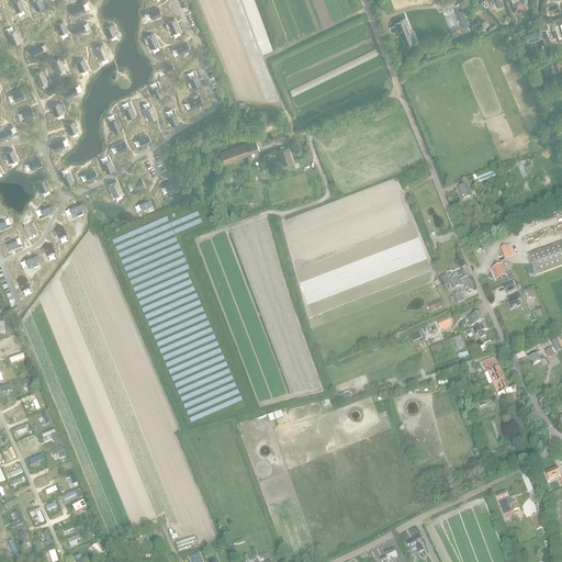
[(13,3),(11,3),(13,8),(14,7),(17,11),(24,8),(20,0),(17,0),(13,2),(13,3)]
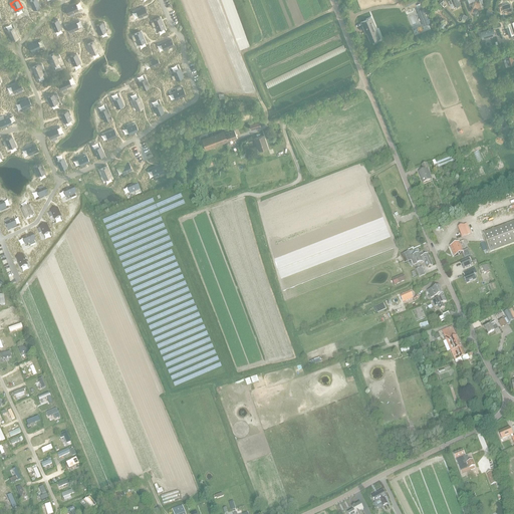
[(36,0),(31,0),(30,1),(33,9),(40,6),(36,0)]
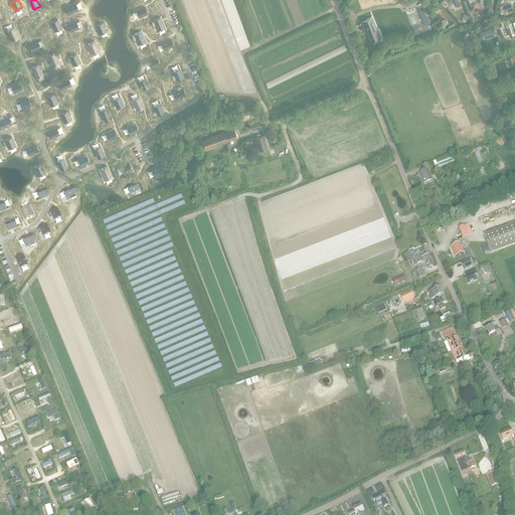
[(471,6),(470,7),(472,12),(480,9),(483,8),(480,2),(481,2),(479,0),(476,0),(477,0),(470,3),(471,6)]
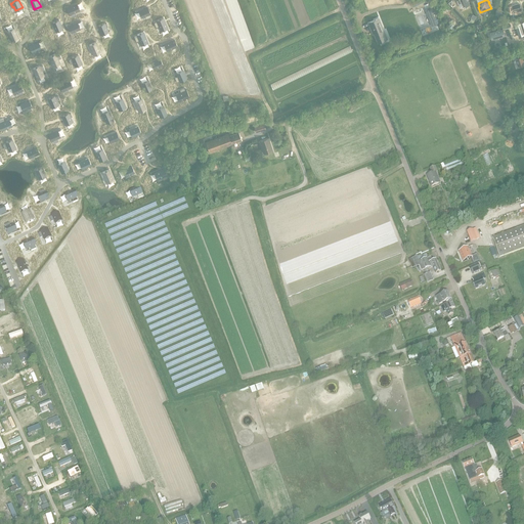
[(77,3),(67,7),(70,14),(71,13),(72,16),(76,14),(75,11),(79,9),(77,3)]
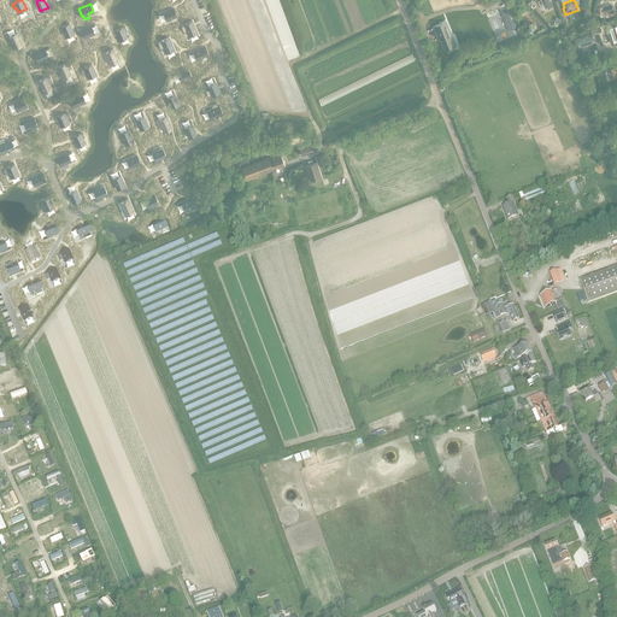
[(174,9),(163,12),(166,21),(170,18),(172,22),(177,21),(176,17),(177,16),(174,9)]
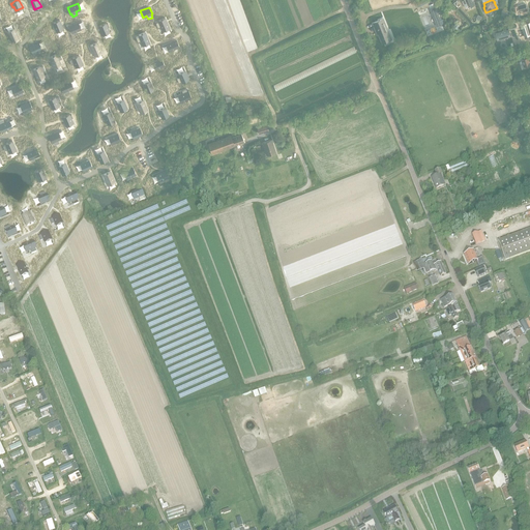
[(438,7),(431,10),(437,26),(442,24),(437,12),(439,12),(438,7)]
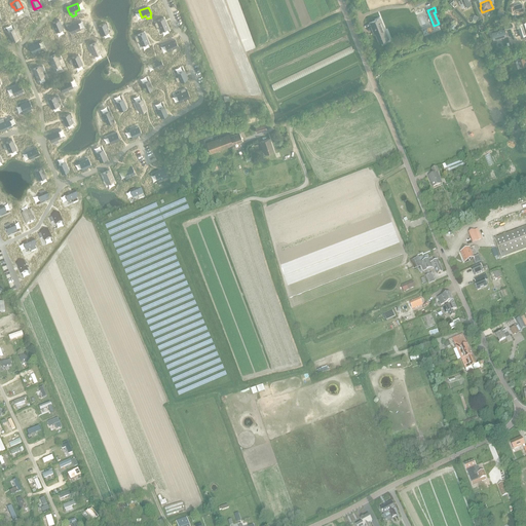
[(157,22),(154,23),(156,28),(159,26),(161,31),(167,28),(163,17),(157,21),(157,22)]
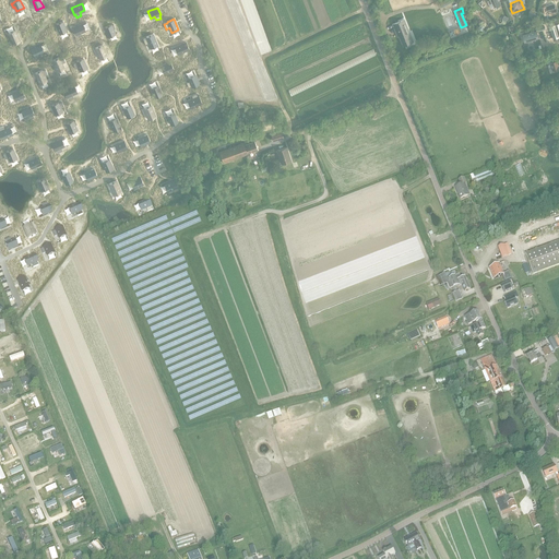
[(393,24),(395,31),(396,33),(397,32),(403,45),(413,42),(404,20),(401,21),(394,24),(393,24)]
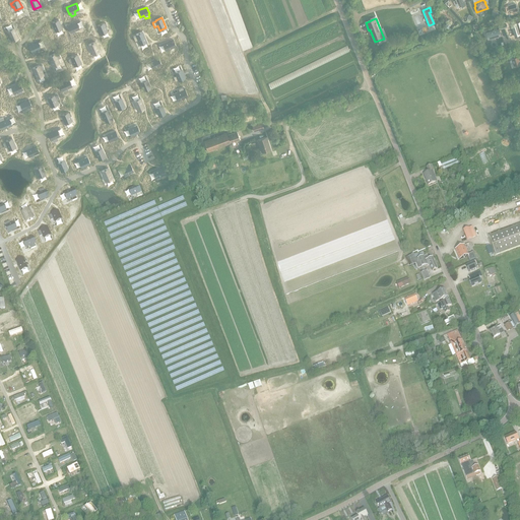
[(58,19),(52,22),(56,30),(62,28),(58,19)]
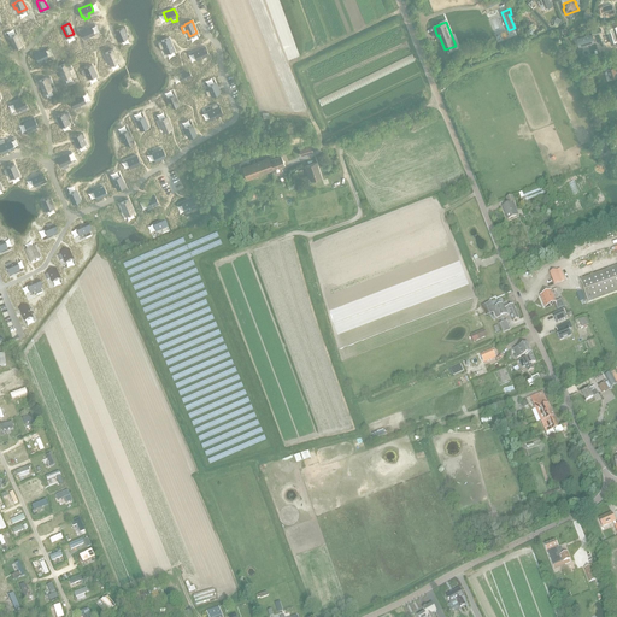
[(90,25),(81,30),(83,37),(84,37),(86,40),(89,37),(89,36),(94,34),(90,25)]
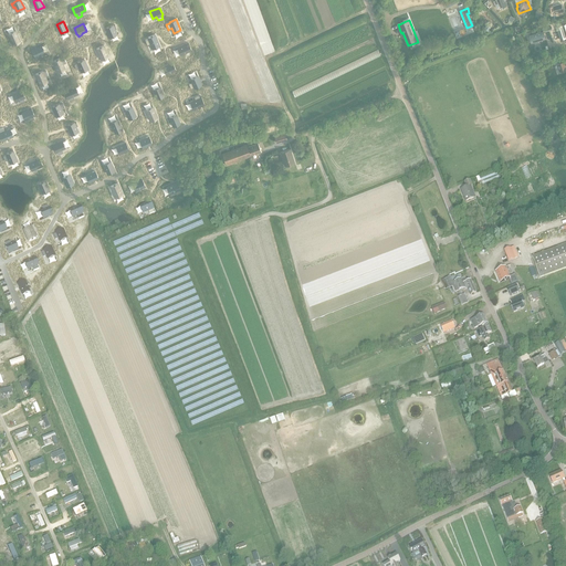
[(113,24),(106,28),(109,37),(117,34),(115,29),(116,29),(115,24),(113,25),(113,24)]
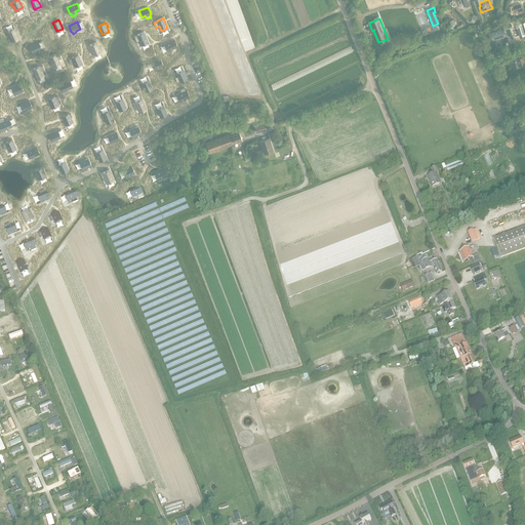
[(503,28),(491,32),(493,40),(506,36),(503,28)]
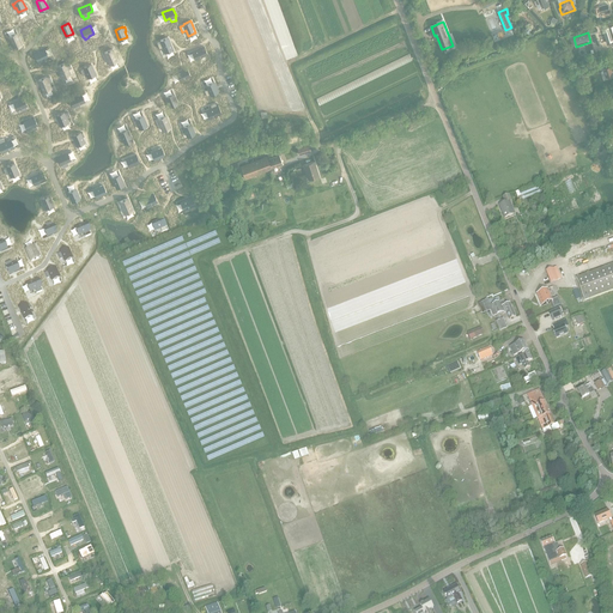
[(17,34),(10,37),(14,48),(22,44),(17,34)]
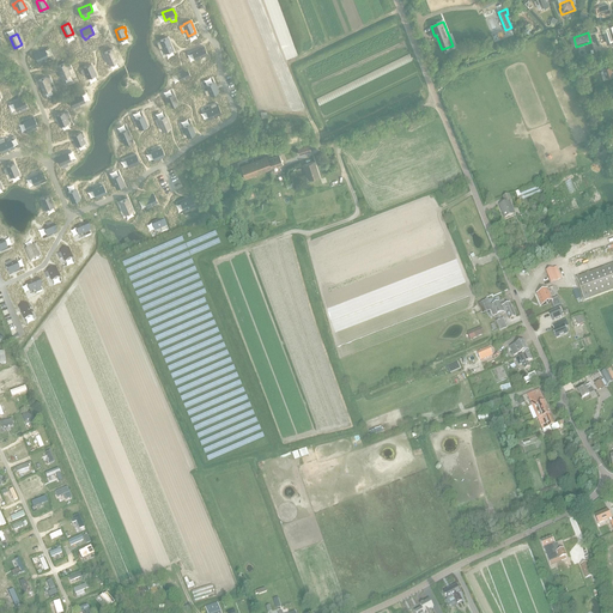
[(161,42),(157,43),(159,49),(163,47),(165,53),(173,49),(168,37),(161,41),(161,42)]
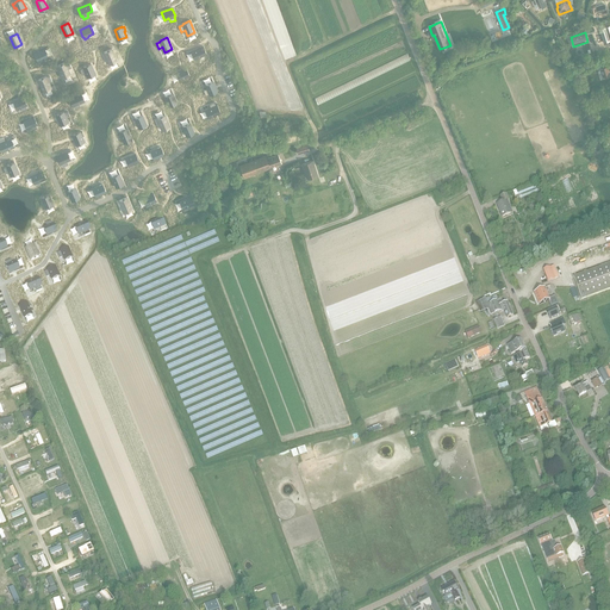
[(203,47),(191,51),(194,58),(206,54),(203,47)]
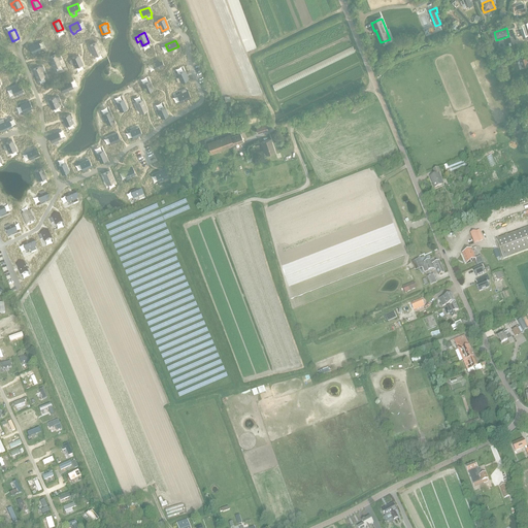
[(38,42),(30,45),(32,53),(33,52),(34,55),(39,53),(38,50),(41,48),(38,42)]
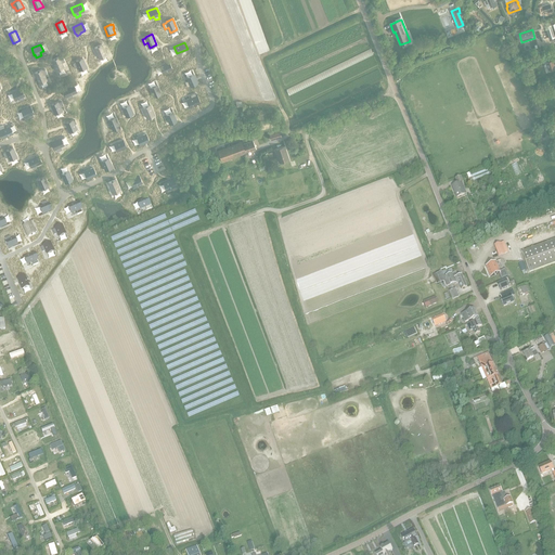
[(102,44),(94,48),(100,59),(106,55),(102,44)]
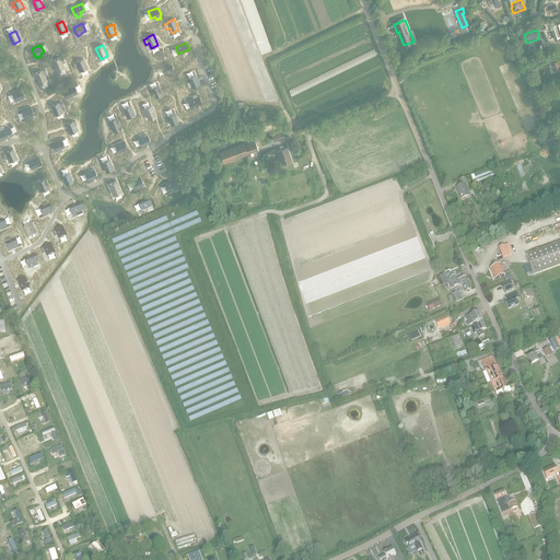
[(59,57),(53,60),(57,71),(65,68),(62,63),(66,61),(63,57),(60,58),(59,57)]
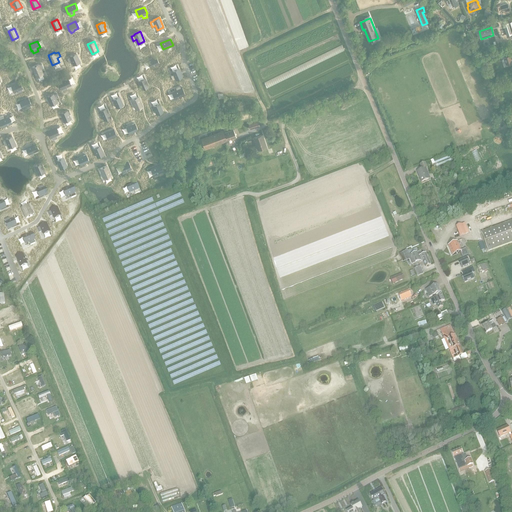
[(499,54),(500,57),(503,57),(506,64),(511,62),(511,54),(511,53),(507,55),(507,52),(499,54)]
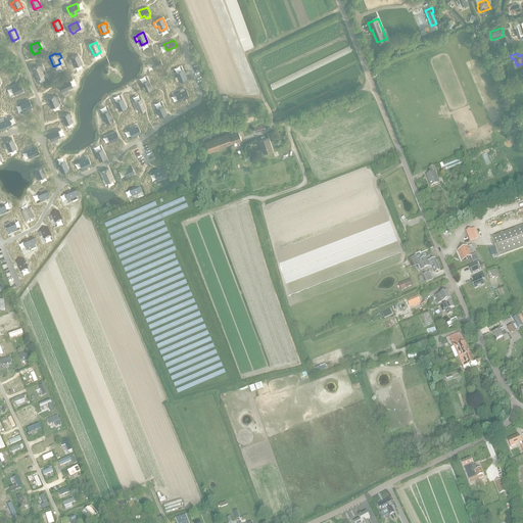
[(72,58),(68,59),(70,64),(74,62),(75,66),(82,63),(78,54),(72,57),(72,58)]
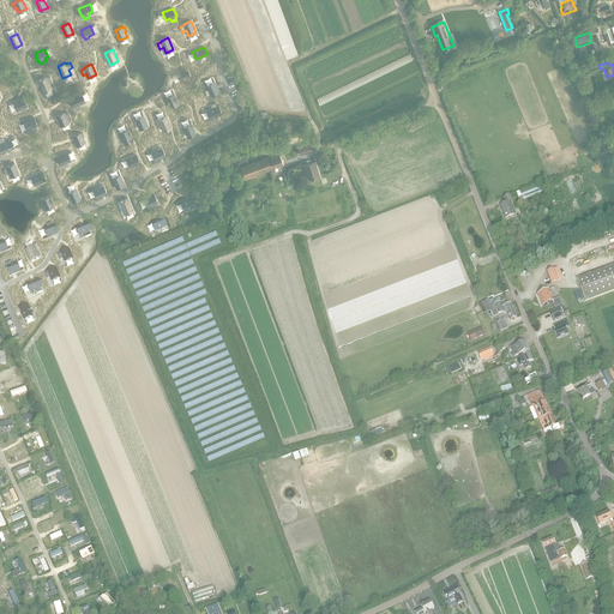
[(187,68),(176,72),(180,80),(191,76),(187,68)]
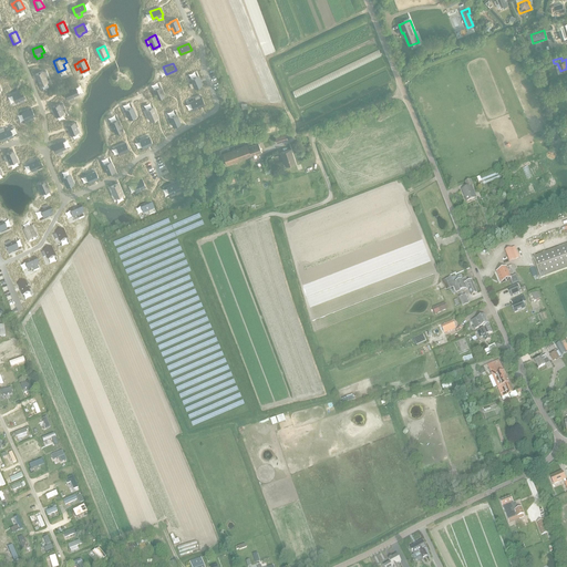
[(42,71),(35,74),(40,85),(48,82),(45,76),(49,75),(47,71),(43,72),(42,71)]
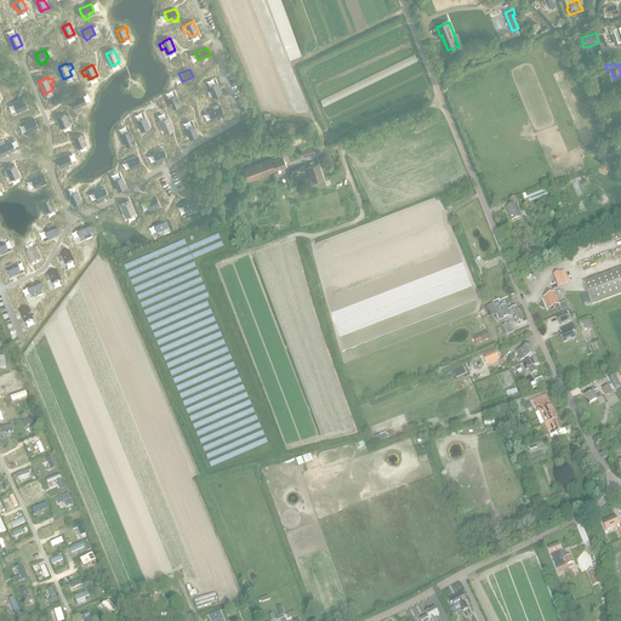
[(210,90),(206,92),(209,97),(212,96),(214,97),(221,93),(216,83),(209,86),(210,90)]
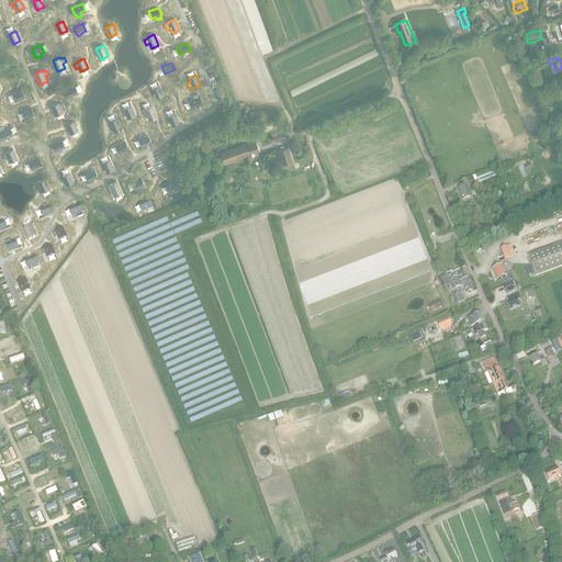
[(72,86),(64,90),(67,98),(68,97),(69,100),(74,98),(72,94),(76,93),(72,86)]
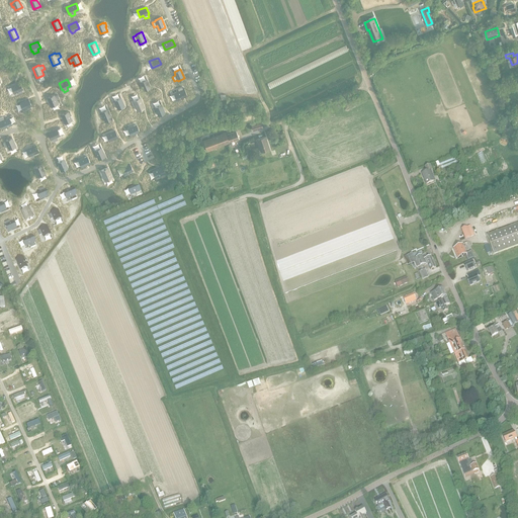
[(147,79),(140,82),(144,90),(150,88),(147,79)]
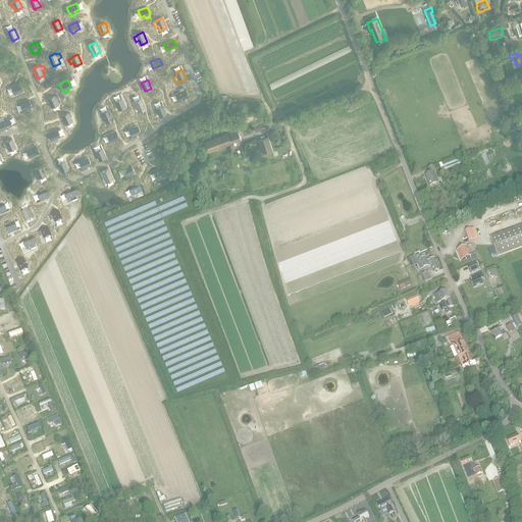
[(19,83),(11,87),(14,93),(17,92),(18,95),(23,93),(21,90),(22,90),(19,83)]
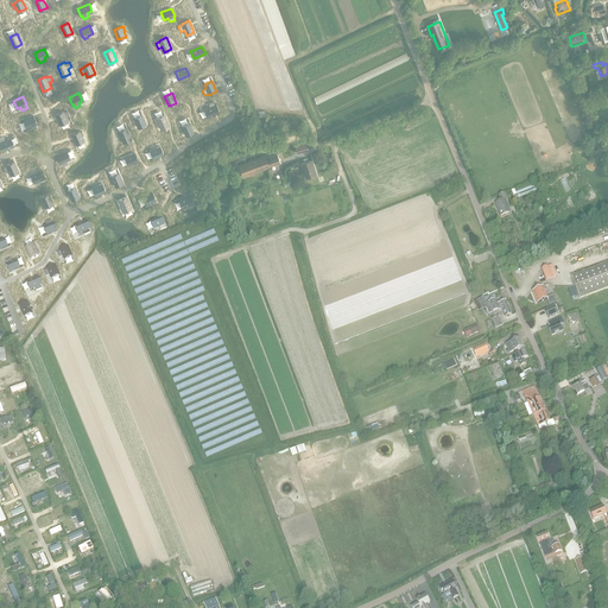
[(209,107),(204,109),(208,118),(220,112),(216,105),(215,105),(214,101),(208,103),(209,107)]
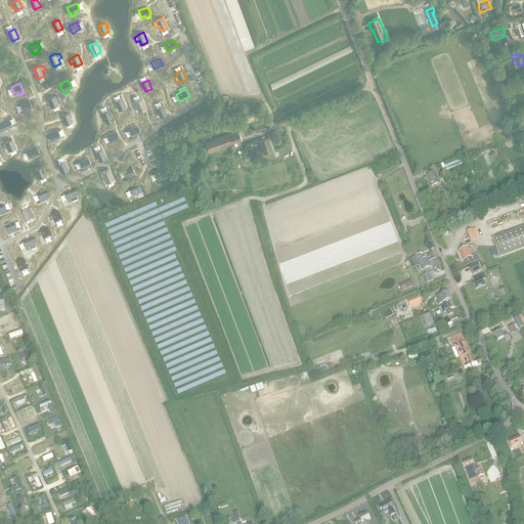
[(54,95),(48,98),(51,107),(58,104),(56,101),(59,99),(57,95),(55,96),(54,95)]
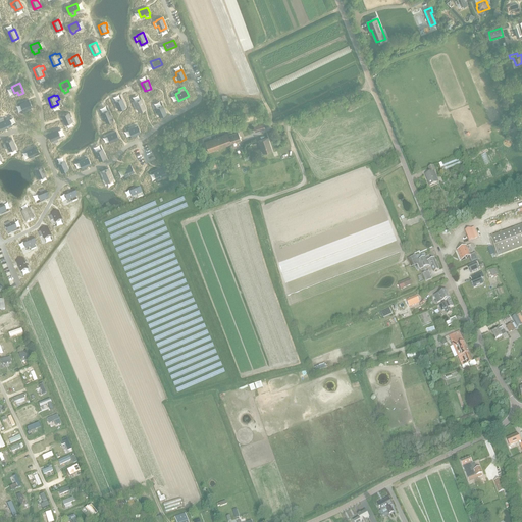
[(121,98),(115,101),(118,110),(125,107),(121,98)]
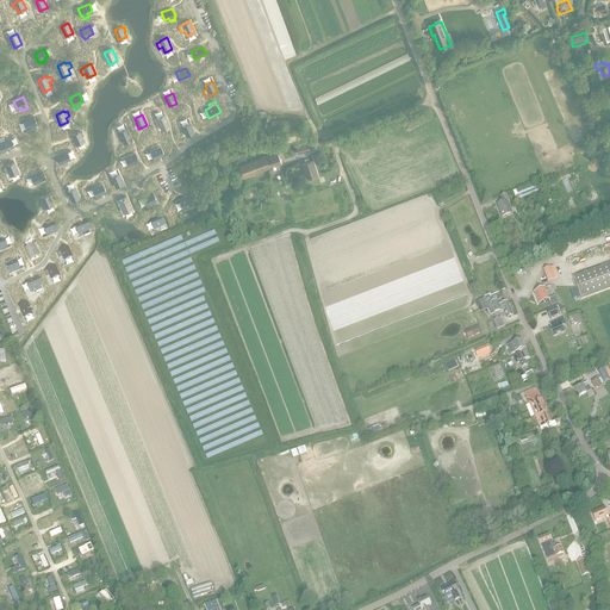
[(165,116),(157,118),(162,130),(169,126),(165,116)]
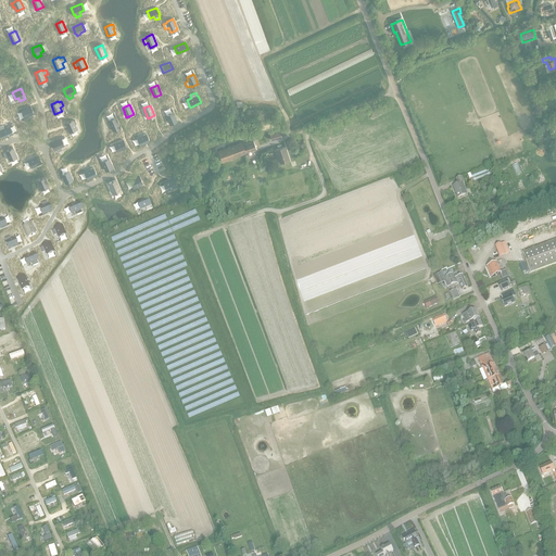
[(30,106),(22,110),(24,117),(27,115),(29,118),(34,116),(33,113),(34,113),(30,106)]
